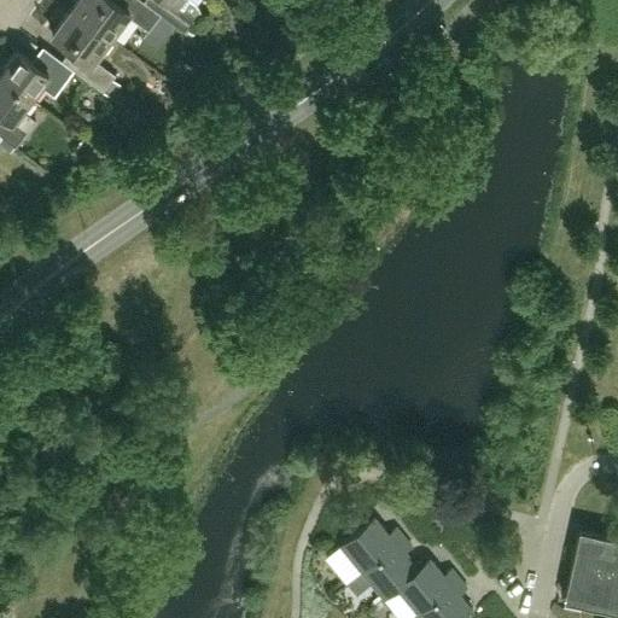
[(115,0),(76,0),(73,7),(111,36),(127,15),(149,30),(161,13),(155,9),(143,0),(120,0),(118,3),(115,0)]
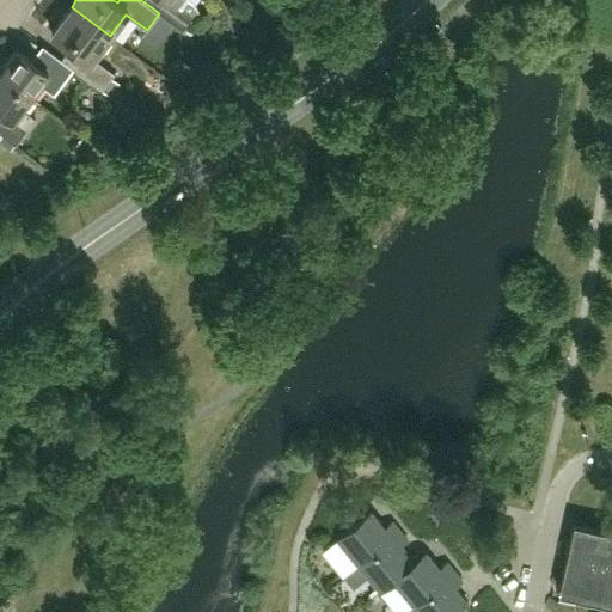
[(159,0),(153,8),(159,13),(183,31),(199,11),(195,4),(197,0),(159,0)]
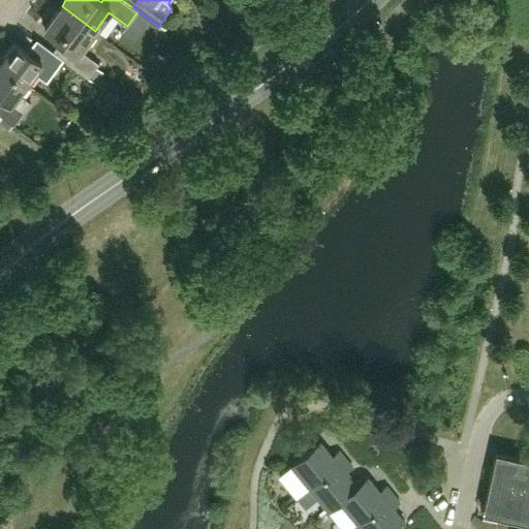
[(61,57),(64,59),(88,78),(98,64),(81,51),(95,31),(62,6),(44,29),(69,47),(61,57)]
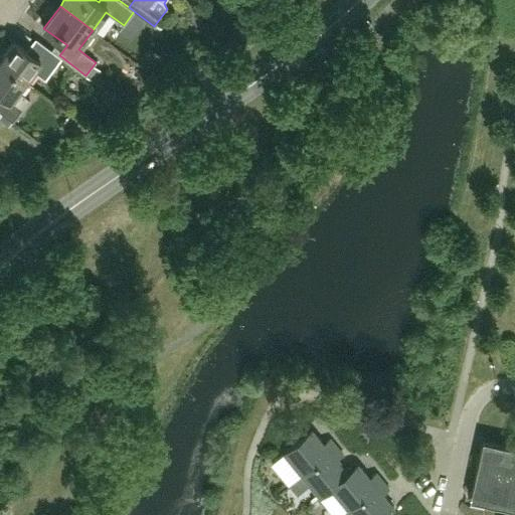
[(13,40),(0,58),(0,61),(26,81),(33,71),(45,79),(62,57),(59,55),(35,37),(26,50),(13,40)]
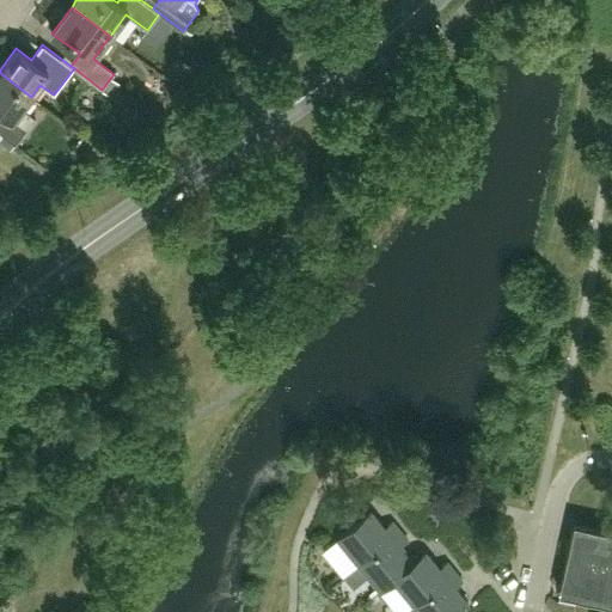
[(35,118),(23,109),(31,97),(0,73),(0,133),(2,134),(16,145),(35,118)]
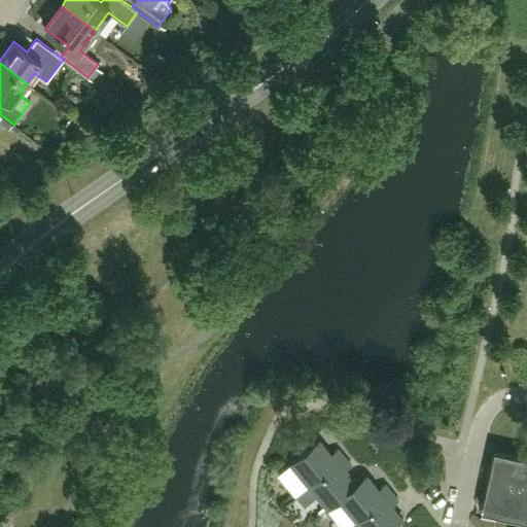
[(469,322),(478,324),(481,314),(472,311),(469,322)]
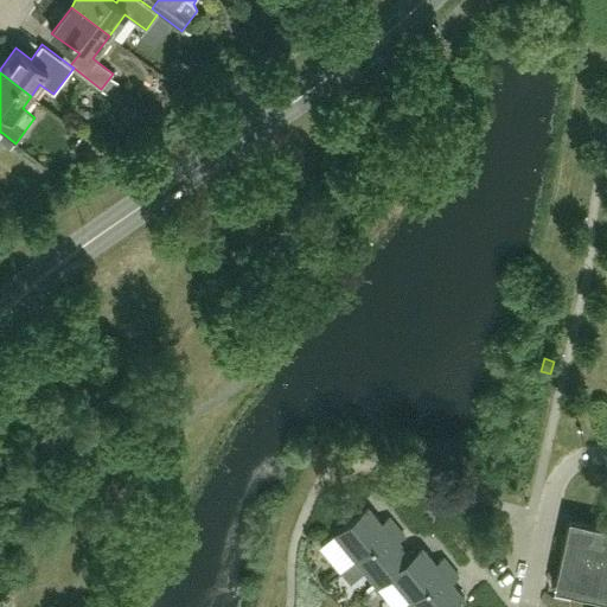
[(355,558),(397,526),(389,516),(381,523),(368,506),(333,534),(355,558)]
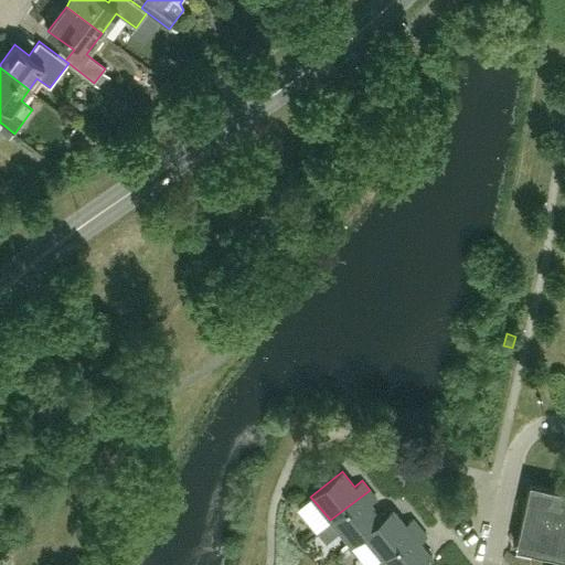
[(564,494),(528,487),(516,540),(534,544),(532,551),(564,557),(564,494)]
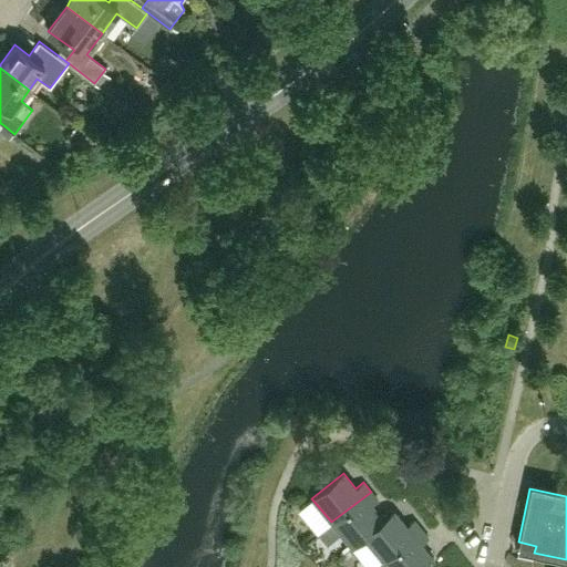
[(362,537),(381,521),(370,506),(378,501),(371,492),(331,522),(351,546),(362,537)]
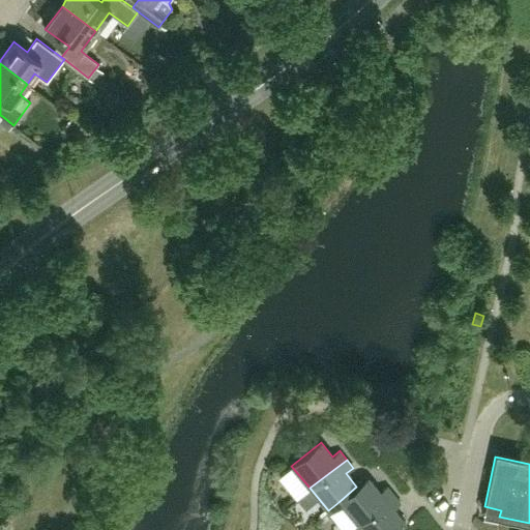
[(357,524),(393,495),(386,487),(379,492),(367,477),(356,487),(339,502),(357,524)]
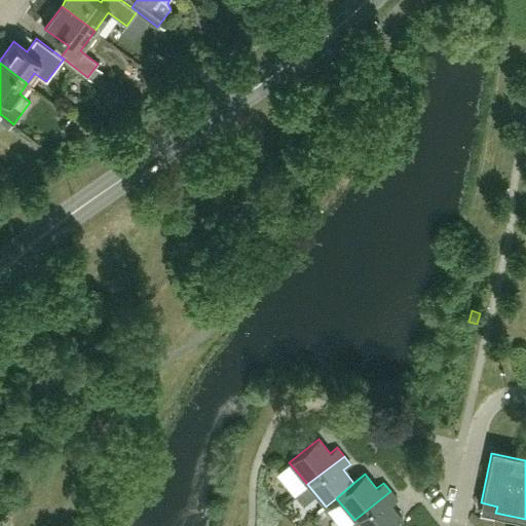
[(390,505),(398,499),(390,491),(354,520),(359,525),(392,525),(402,519),(390,505)]
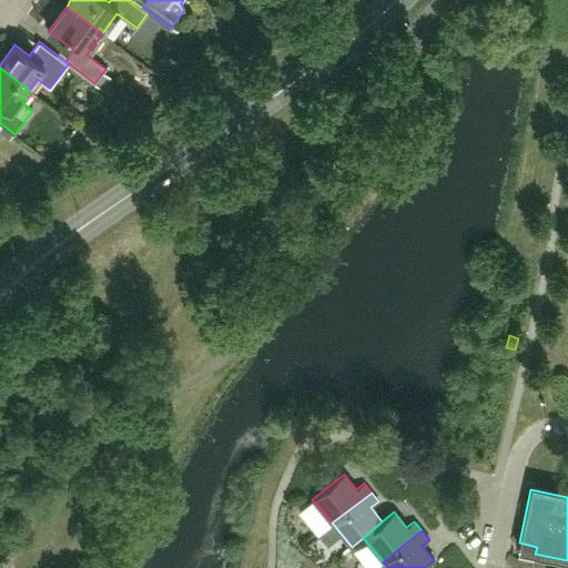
[(350,564),(353,567),(373,567),(375,567),(363,553),(350,564)]
